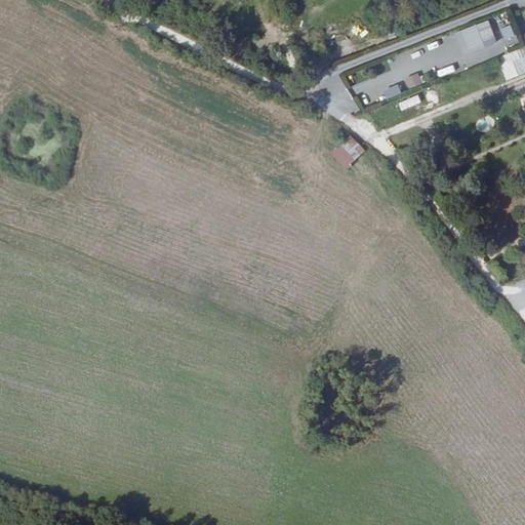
[(462,55),(497,42),(489,19),(454,32),(462,55)]
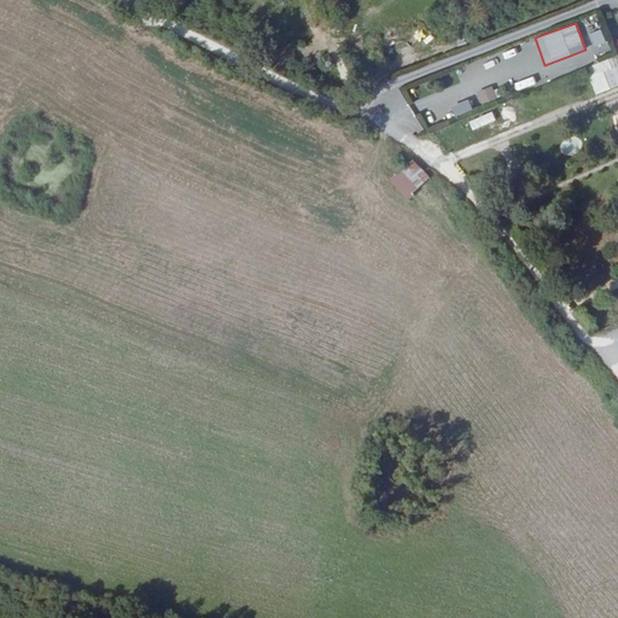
[(589,33),(596,50),(608,45),(601,28),(589,33)]
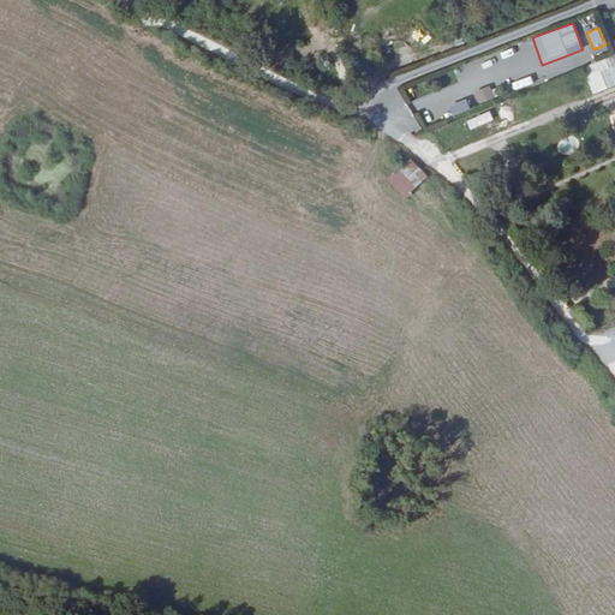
[(490,65),(507,59),(505,52),(488,58),(490,65)]
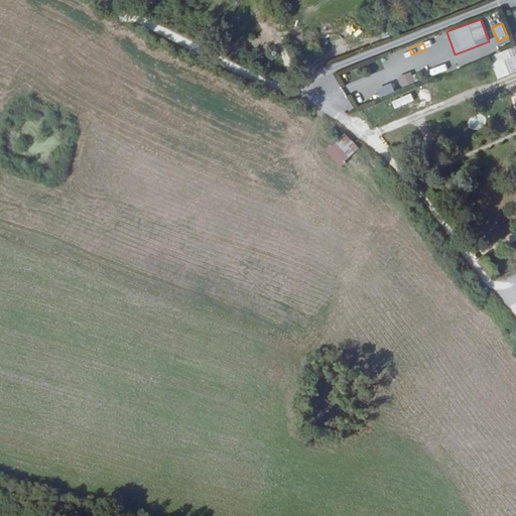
[(515,49),(515,46),(490,54),(497,79),(515,72),(515,49)]
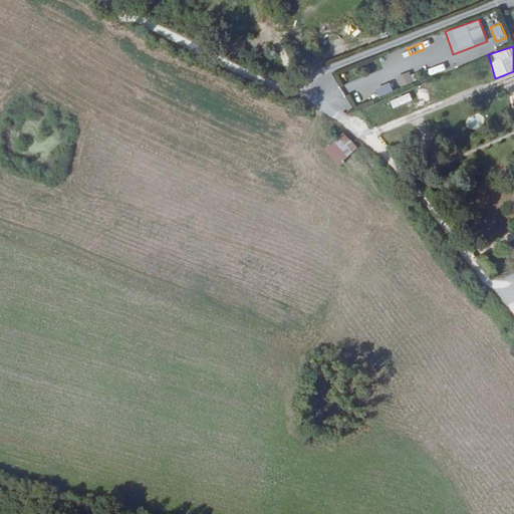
[(388,63),(401,57),(398,52),(384,58),(388,63)]
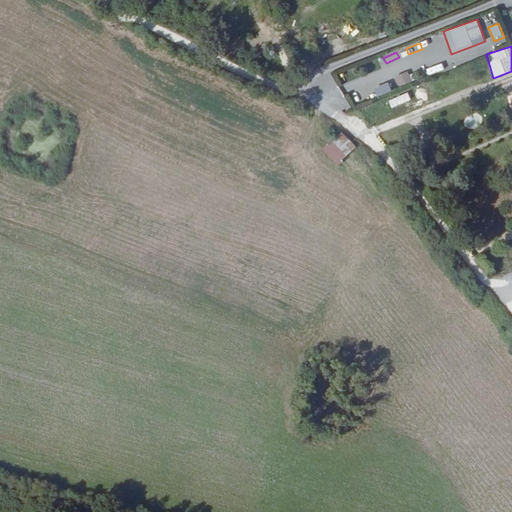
[(427,74),(443,70),(441,63),(425,68),(427,74)]
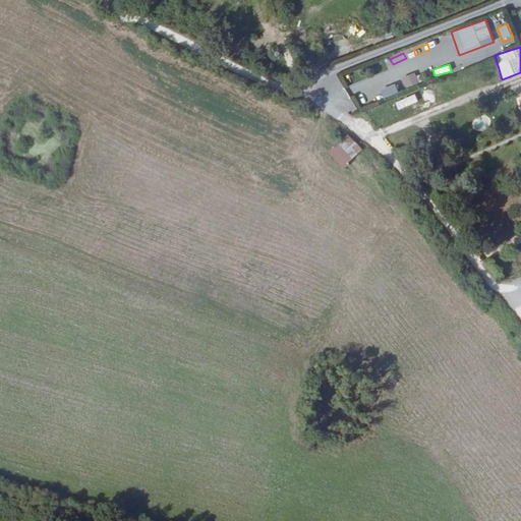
[(406,87),(419,82),(415,72),(402,76),(406,87)]
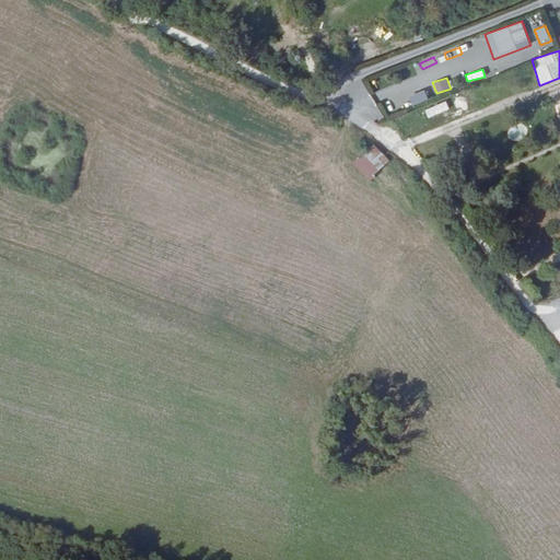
[(412,105),(428,98),(424,90),(408,95),(412,105)]
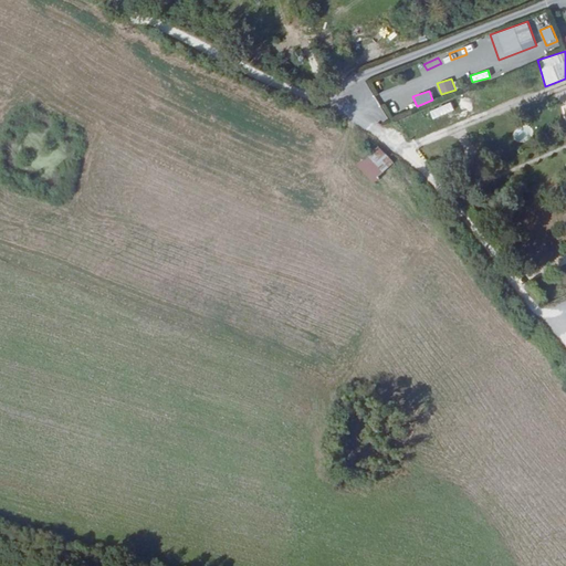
[(435,119),(454,109),(450,101),(430,111),(435,119)]
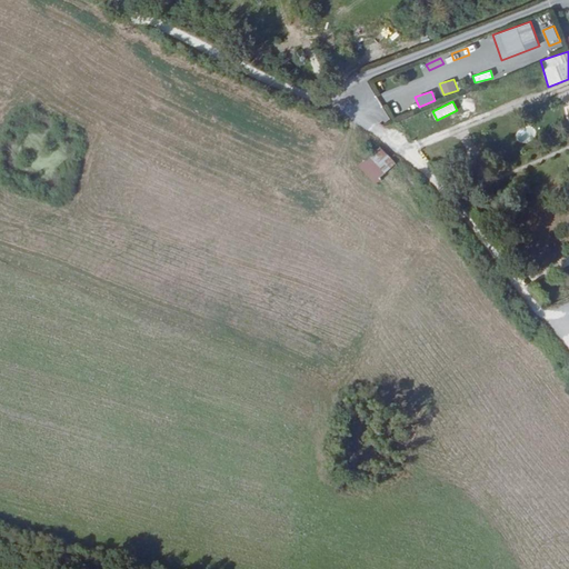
[(379,147),(358,167),(375,185),(396,163),(379,147)]
